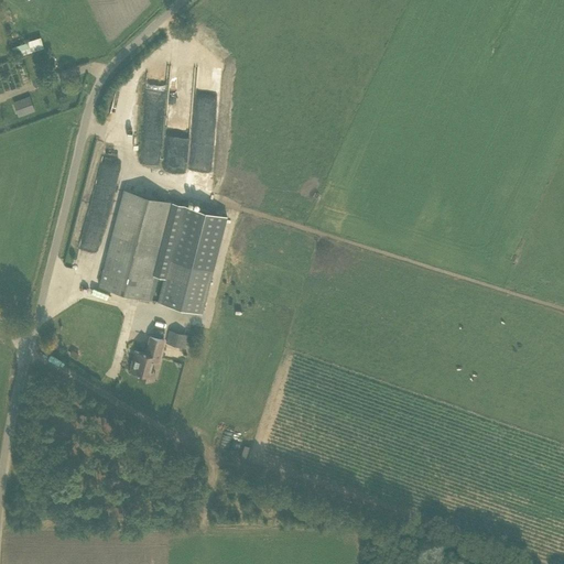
[(39,36),(11,46),(15,56),(43,46),(39,36)]
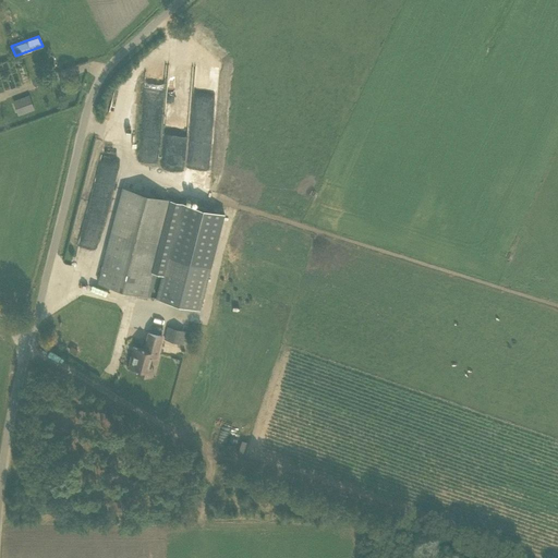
[(51,45),(46,46),(49,58),(55,57),(51,45)]
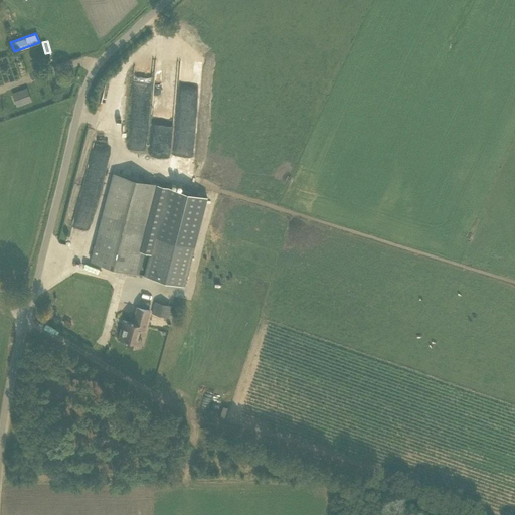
[(27,88),(12,94),(17,107),(32,101),(27,88)]
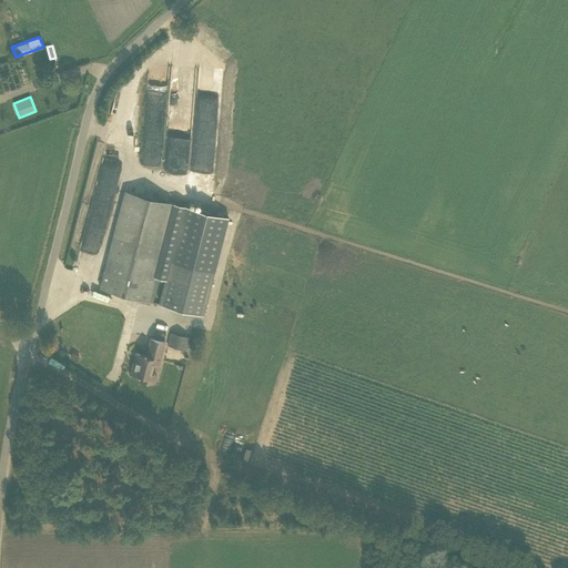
[(174,203),(156,199),(125,190),(100,287),(149,301),(154,281),(174,203)]
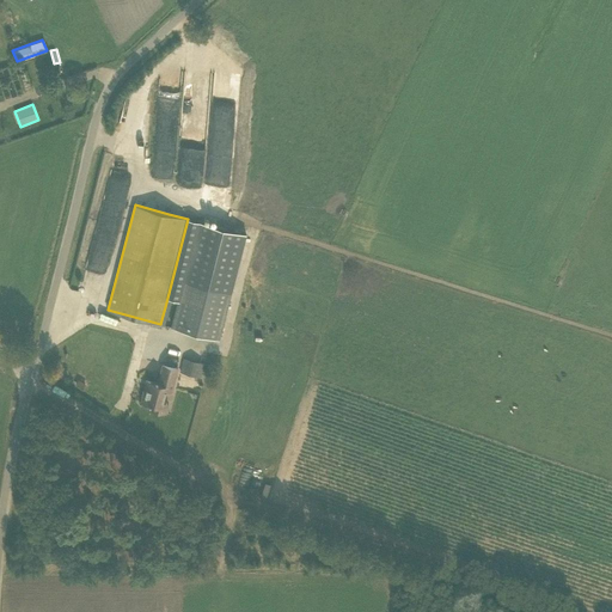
[(103,277),(117,218),(101,213),(85,274),(103,277)]
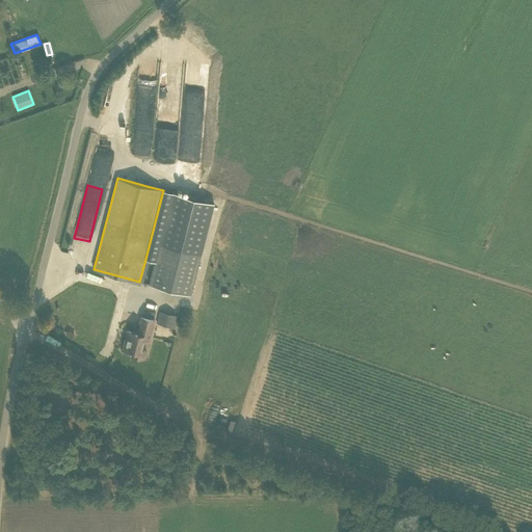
[(190,295),(202,254),(215,204),(163,190),(144,263),(154,265),(149,284),(190,295)]
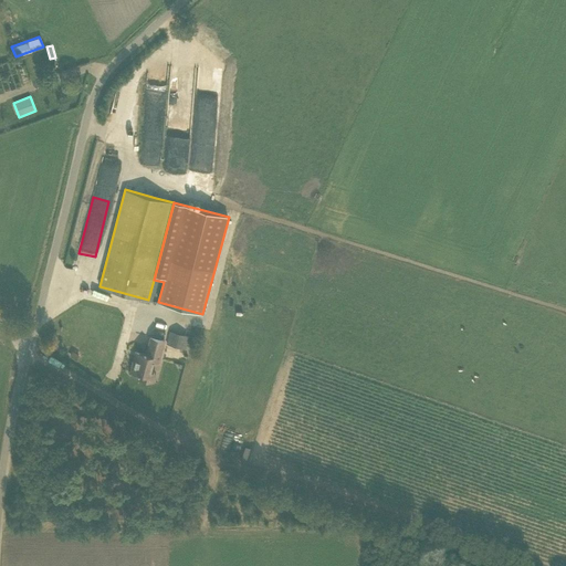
[(167,344),(185,348),(188,335),(170,331),(167,344)]
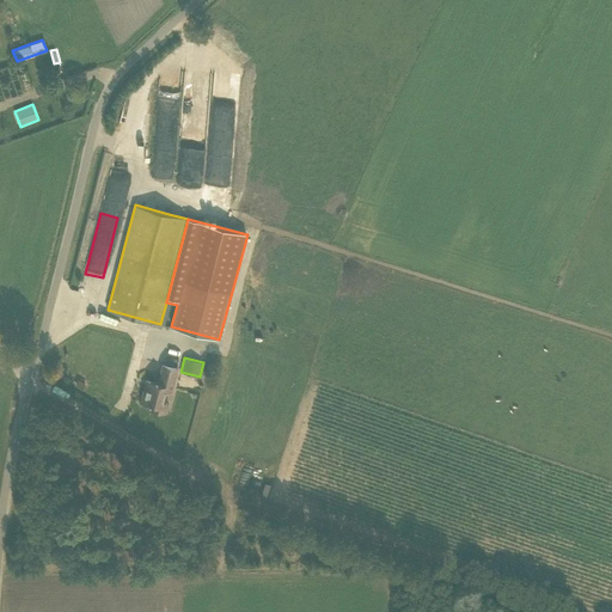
[(172,392),(177,368),(163,363),(158,383),(151,380),(150,386),(146,385),(141,402),(148,404),(147,409),(166,414),(169,404),(163,403),(166,390),(172,392)]
